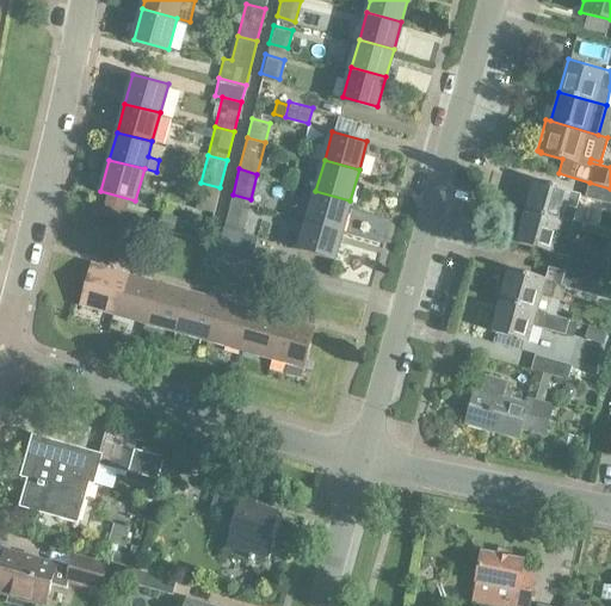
[(525,210),(562,220),(567,204),(576,208),(580,195),(534,180),(525,210)]
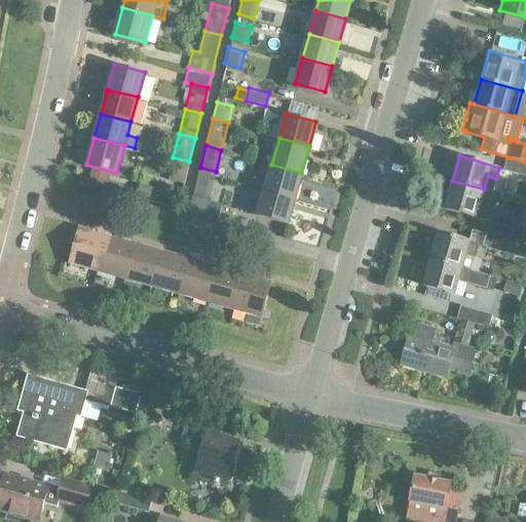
[(189,161),(173,157),(168,177),(184,181),(189,161)]
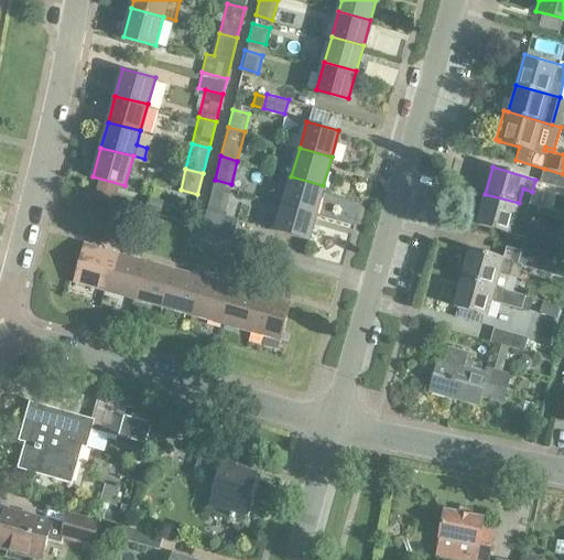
[(563,174),(544,169),(541,179),(563,185),(563,174)]
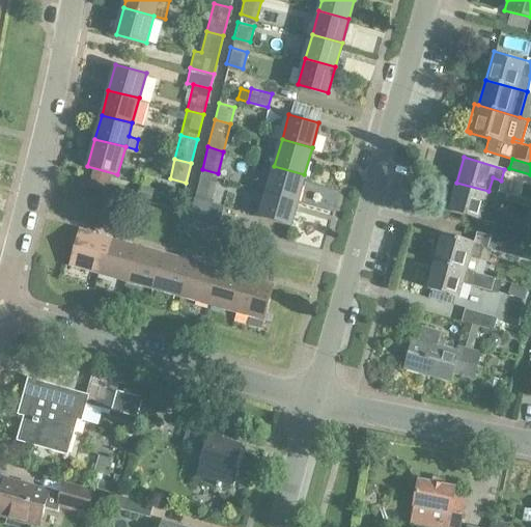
[(304,174),(274,166),(269,187),(298,196),(304,174)]
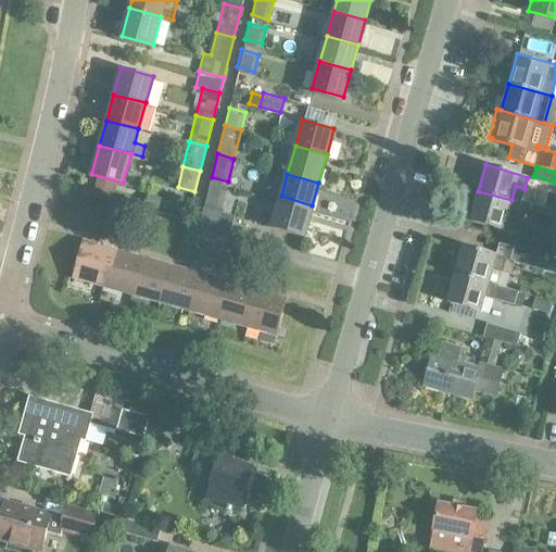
[(212,177),(205,203),(222,208),(228,182),(212,177)]
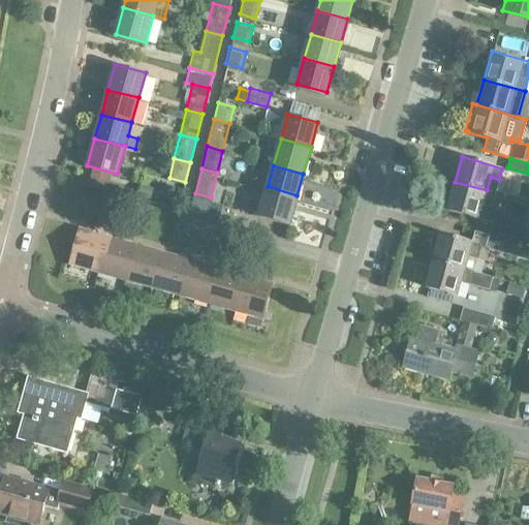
[(92,175),(90,183),(105,186),(107,178),(92,175)]
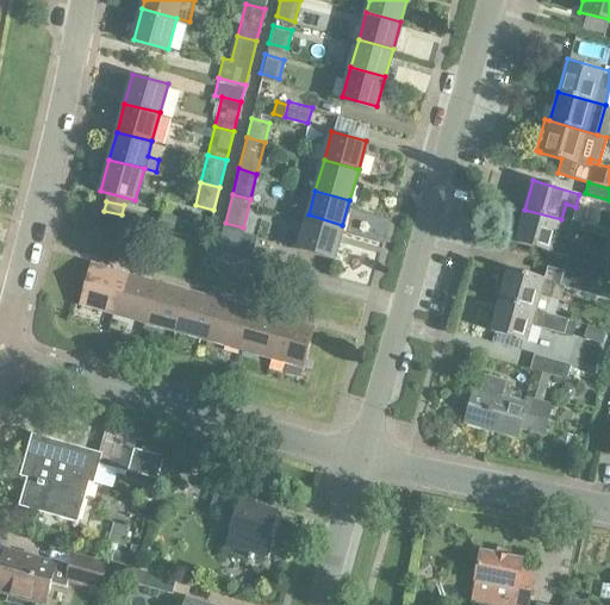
[(561,219),(524,210),(515,241),(552,251),(558,234),(567,237),(571,224),(561,220),(561,219)]
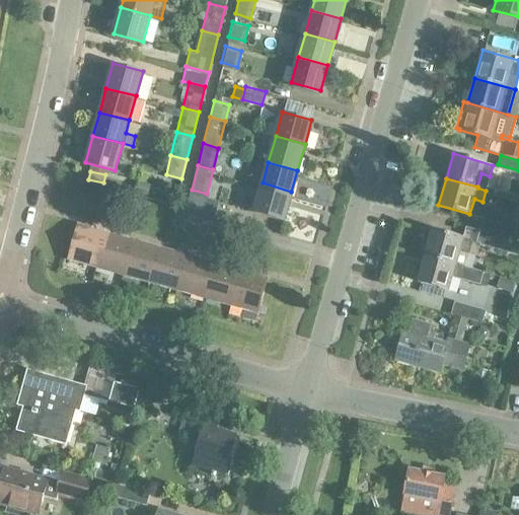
[(138,179),(135,189),(148,192),(150,182),(138,179)]
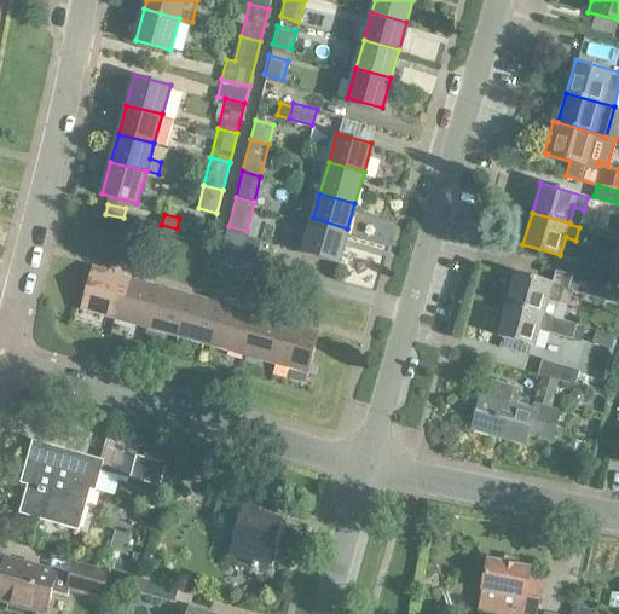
[(347,229),(313,218),(304,253),(337,262),(347,229)]
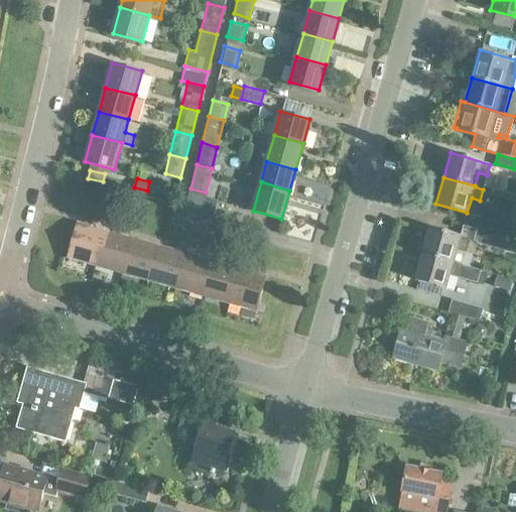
[(480,215),(477,227),(504,235),(508,223),(480,215)]
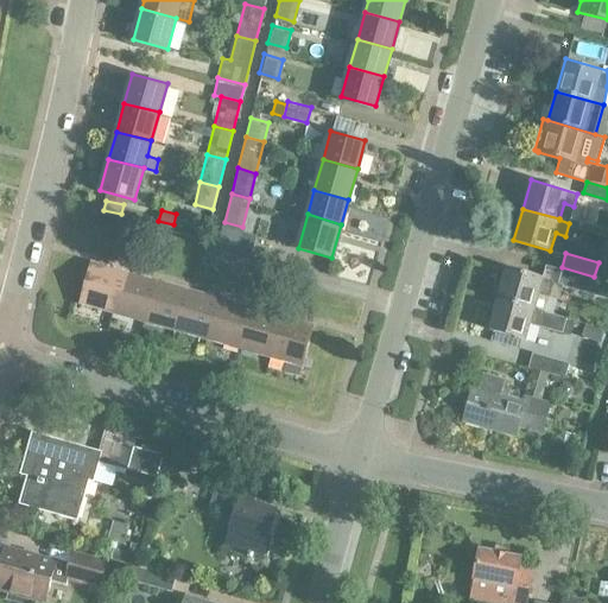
[(113,310),(124,270),(93,261),(81,302),(113,310)]
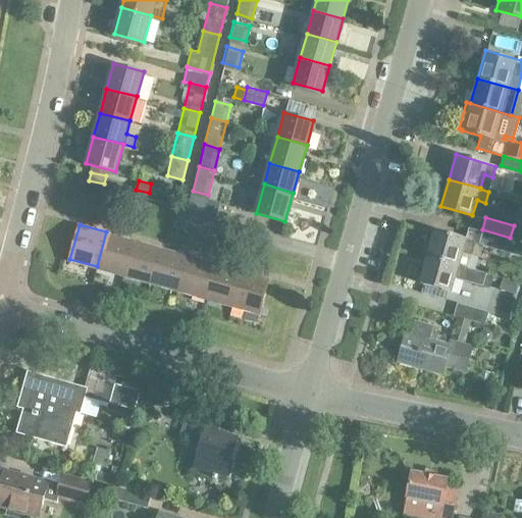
[(427,254),(467,265),(474,241),(434,229),(427,254)]
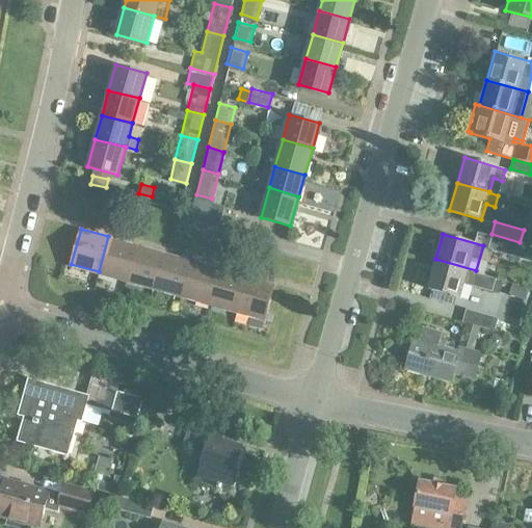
[(520,242),(491,234),(487,246),(516,255),(520,242)]
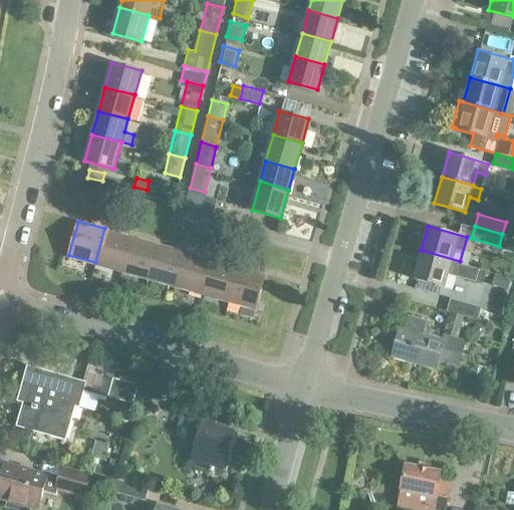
[(104,228),(95,262),(122,270),(132,236),(104,228)]
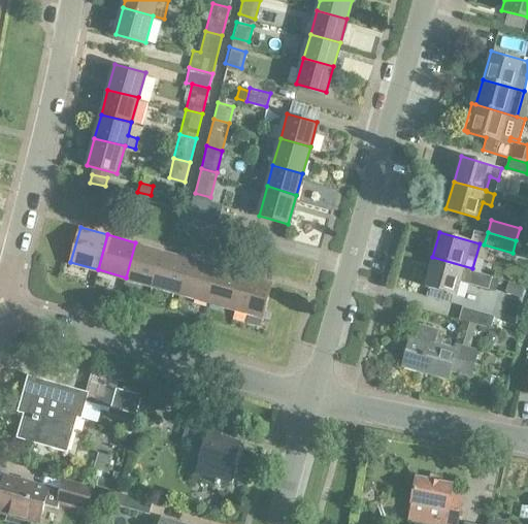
[(163,250),(135,242),(126,277),(153,285),(163,250)]
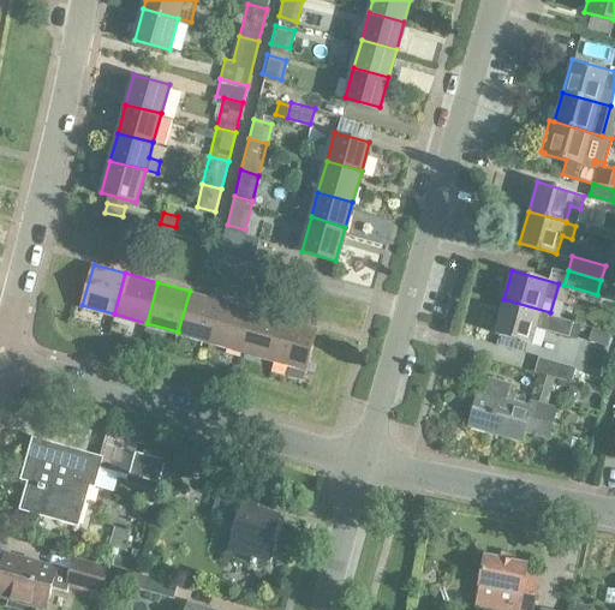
[(221,300),(190,291),(178,332),(210,341),(221,300)]
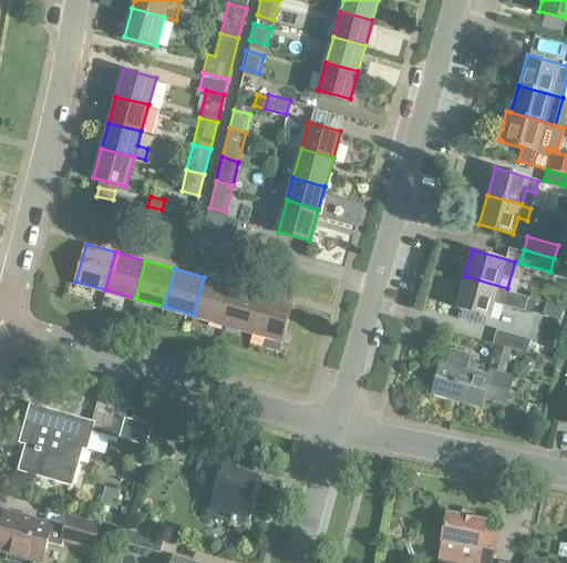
[(507,288),(464,276),(455,306),(490,316),(494,300),(503,303),(525,309),(529,295),(507,288)]
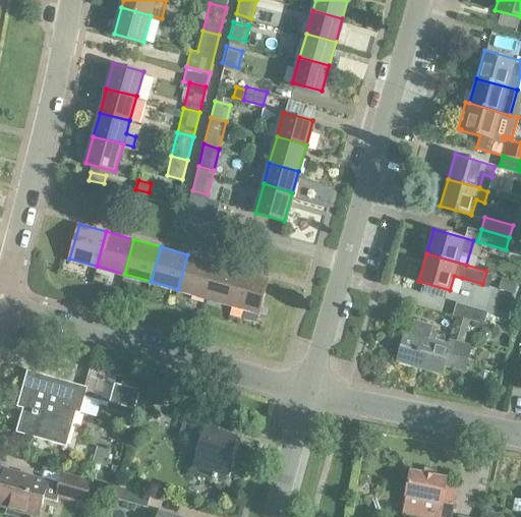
[(215,262),(187,254),(178,289),(205,296),(215,262)]
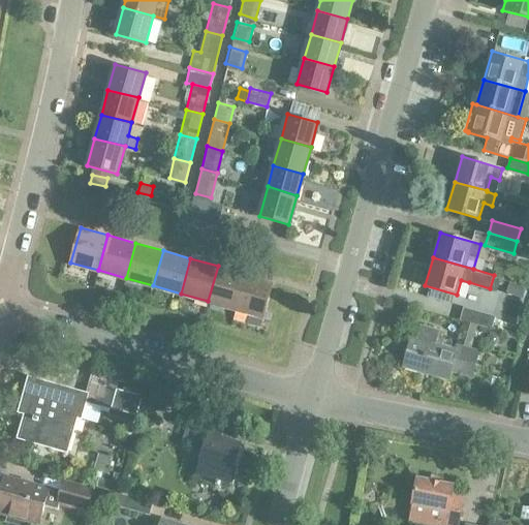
[(218,266),(208,301),(236,309),(245,274),(218,266)]
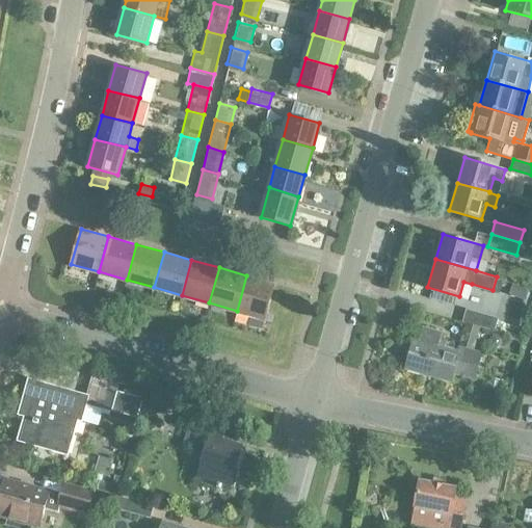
[(246,275),(237,311),(265,318),(265,317),(266,311),(274,284),(246,275)]
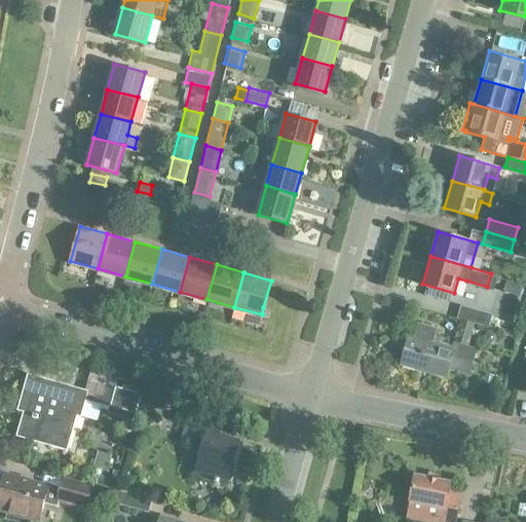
[(457,315),(475,321),(489,325),(492,312),(460,303),(457,315)]
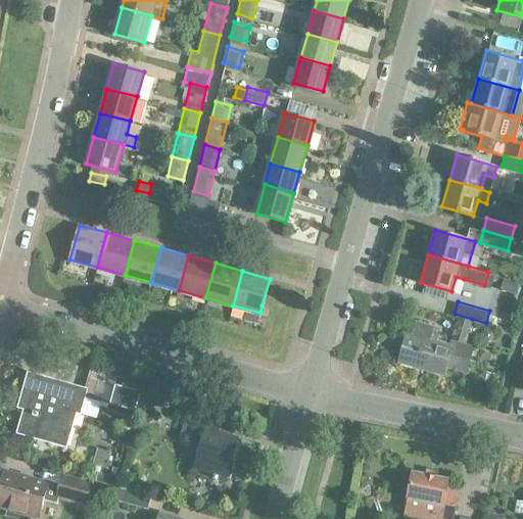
[(474,344),(452,338),(450,337),(449,342),(431,337),(434,325),(417,320),(413,334),(407,332),(399,361),(442,373),(444,366),(466,372),(474,344)]
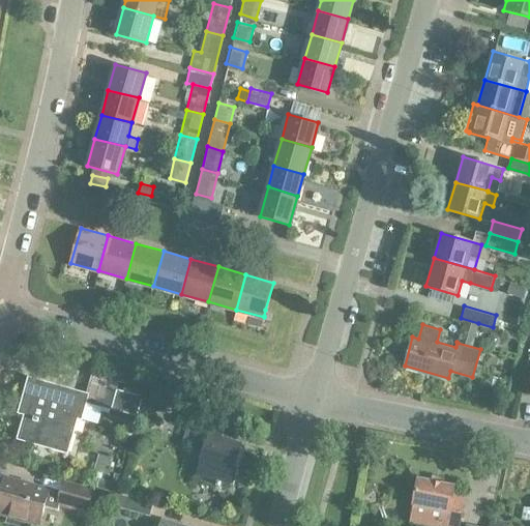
[(491,329),(488,342),(494,344),(501,339),(503,333),(491,329)]
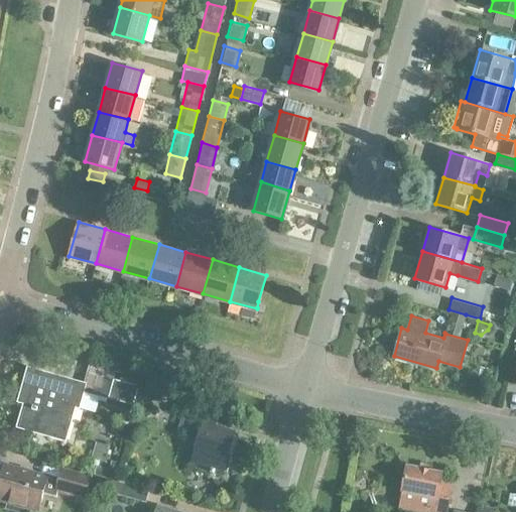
[(25,366),(16,399),(23,401),(16,426),(66,439),(75,405),(80,407),(80,403),(105,401),(122,405),(118,417),(129,421),(139,385),(87,369),(83,382),(25,366)]
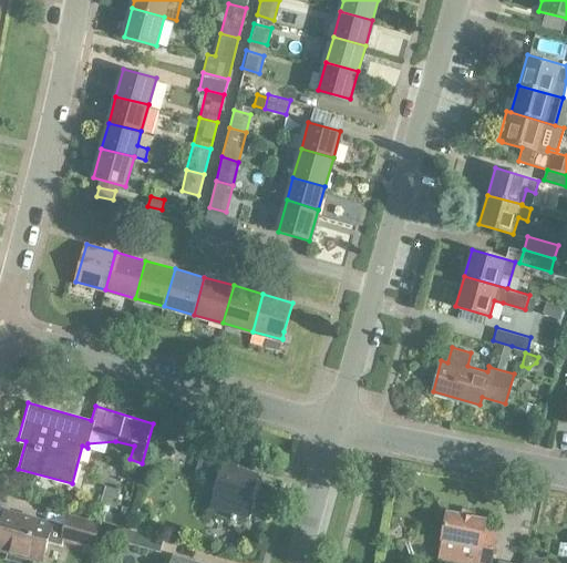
[(204,443),(200,458),(210,461),(206,476),(220,480),(212,511),(246,521),(247,517),(251,518),(258,491),(255,490),(259,474),(238,468),(241,453),(215,446),(204,443)]
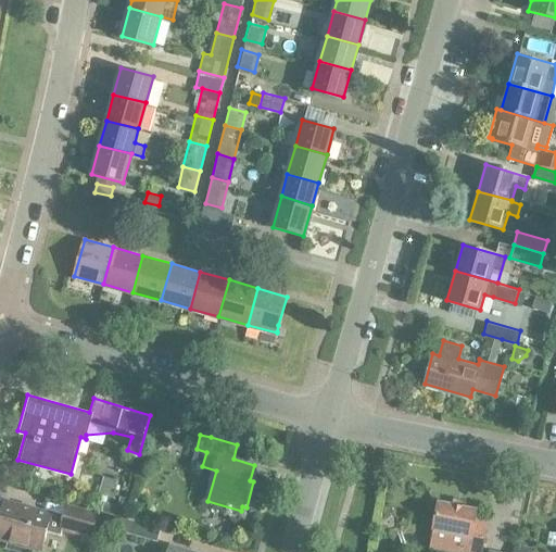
[(156,442),(161,448),(168,443),(164,437),(156,442)]
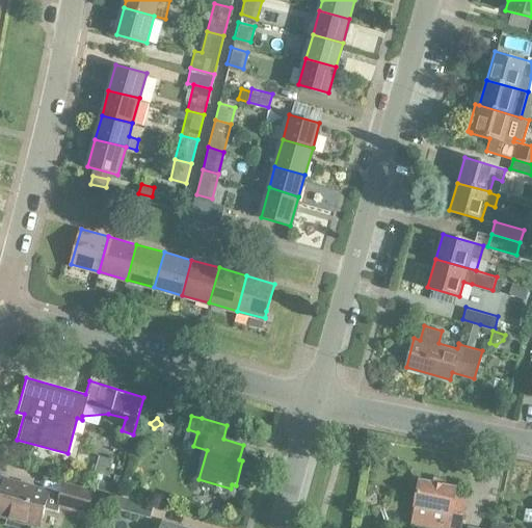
[(7,475),(0,502),(0,511),(10,515),(9,521),(29,526),(30,520),(42,523),(47,504),(60,508),(61,502),(89,509),(96,487),(67,480),(63,492),(51,489),(52,487),(33,482),(33,480),(21,477),(21,479),(7,475)]
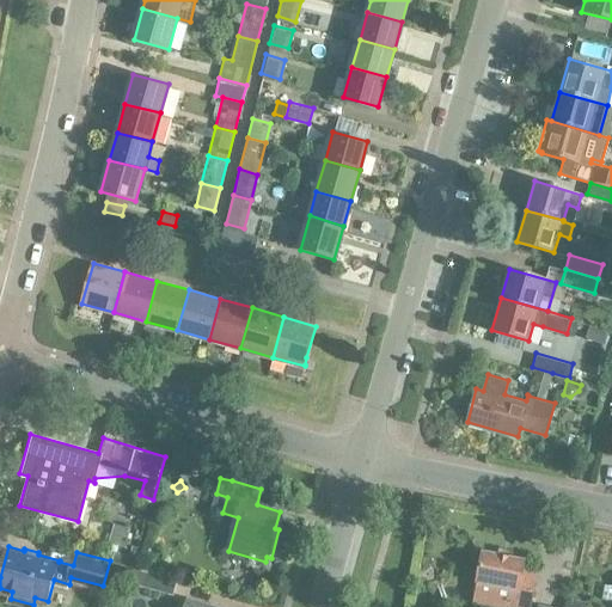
[(478,580),(476,595),(527,606),(534,572),(521,570),(524,559),(483,551),(477,580),(478,580)]
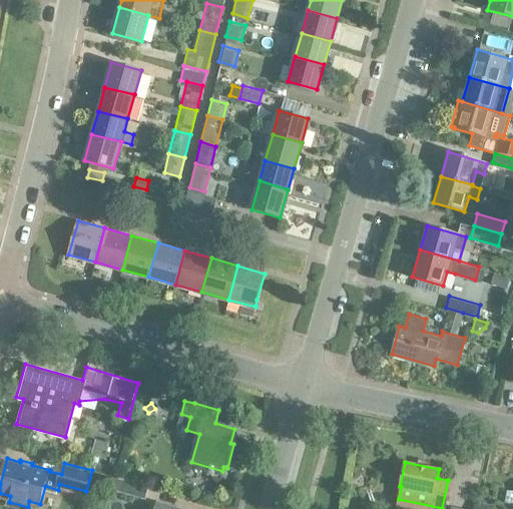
[(96,463),(94,469),(110,474),(112,468),(96,463)]
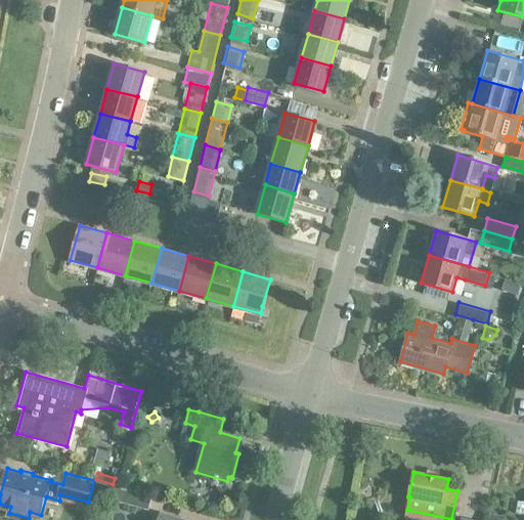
[(132,489),(121,486),(115,484),(112,495),(149,507),(153,495),(132,489)]
